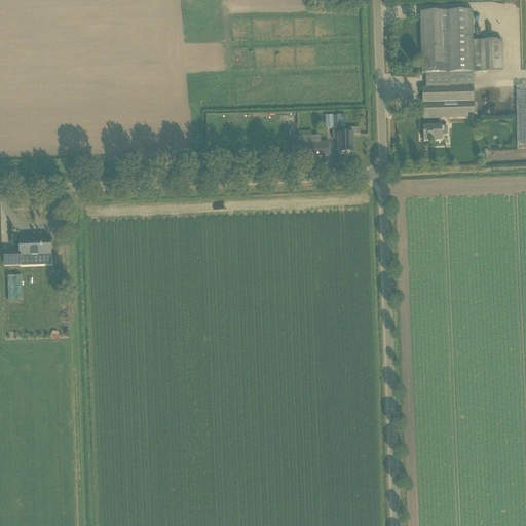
[(472,11),(420,13),(421,59),(473,57),(502,57),(502,41),(473,42),(472,11)]
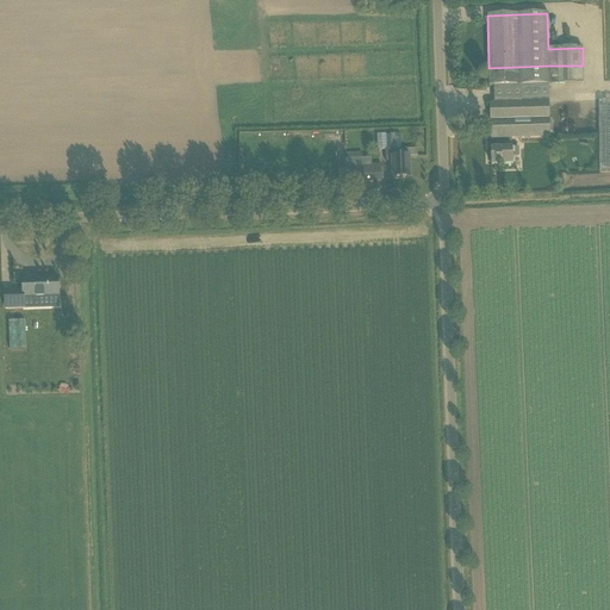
[(271,70),(271,58),(250,60),(250,72),(271,70)]
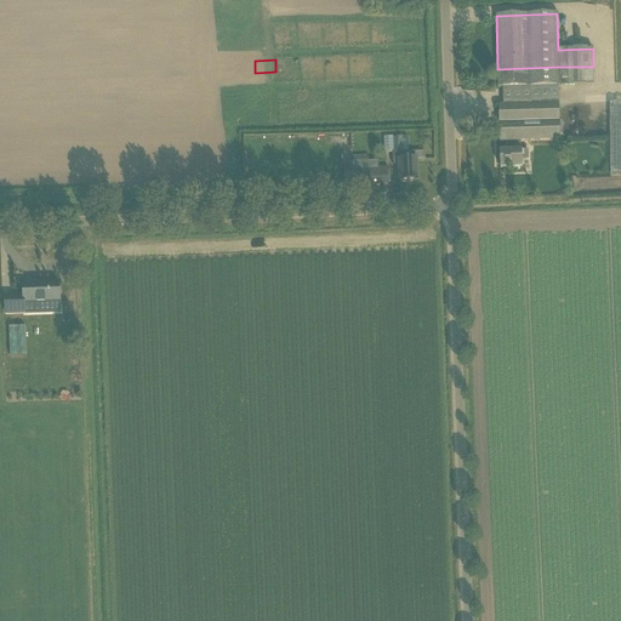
[(245,73),(245,61),(224,62),(224,74),(245,73)]
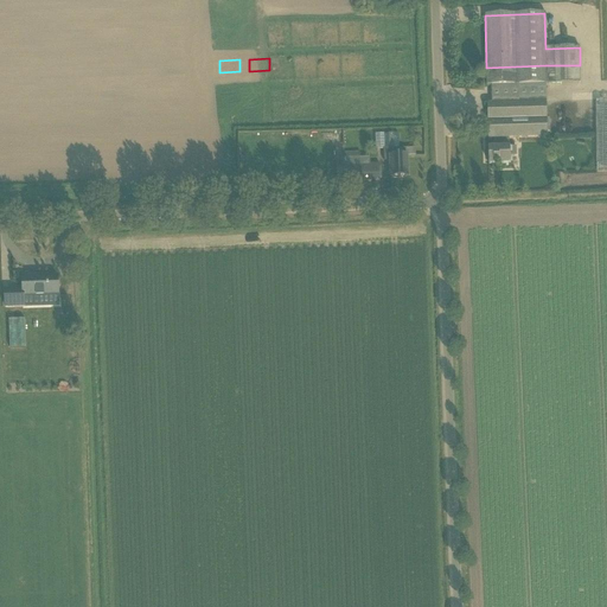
[(489,148),(489,165),(510,165),(510,158),(516,157),(516,148),(508,148),(506,139),(548,138),(547,84),(580,83),(580,65),(545,65),(486,68),(487,87),(492,87),(492,90),(492,103),(487,103),(489,139),(490,139),(491,148),(489,148)]
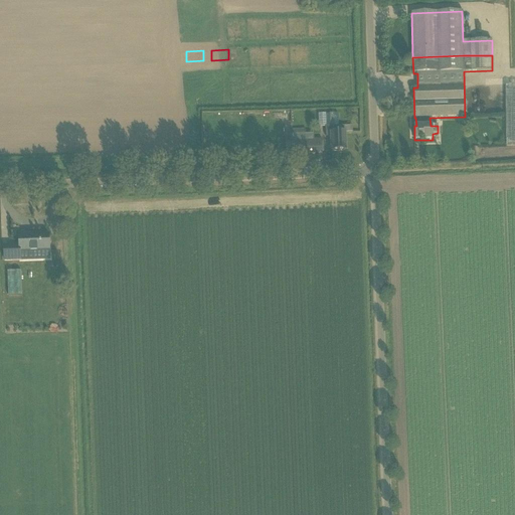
[(506,146),(514,145),(514,84),(505,84),(506,146)]
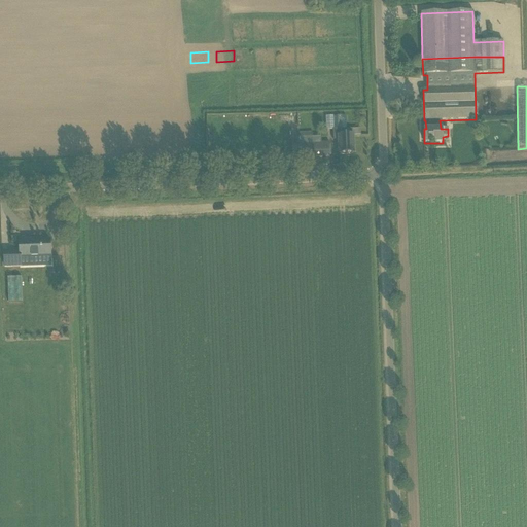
[(335,117),(335,129),(348,129),(347,116),(335,117)]
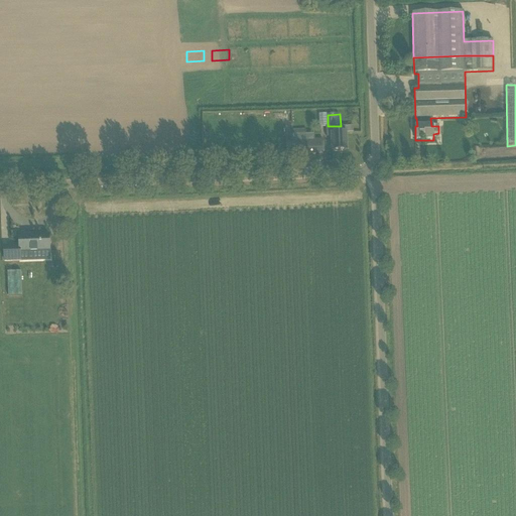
[(340,133),(340,127),(327,128),(327,137),(332,137),(333,152),(347,151),(346,133),(340,133)]
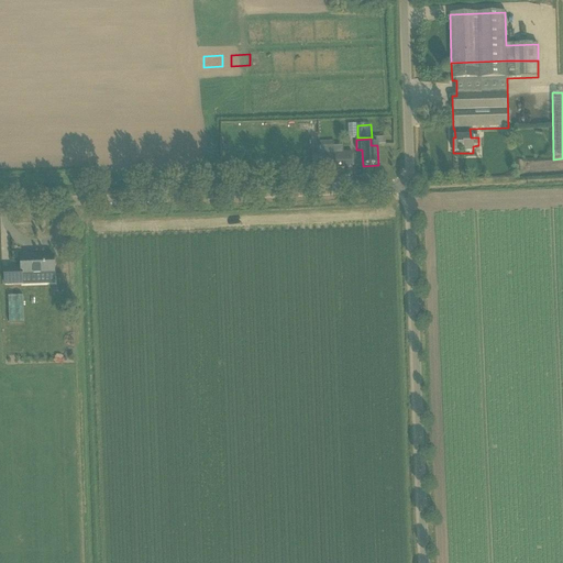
[(351,153),(333,154),(333,147),(320,147),(320,154),(321,157),(321,168),(352,167),(351,156),(351,153)]
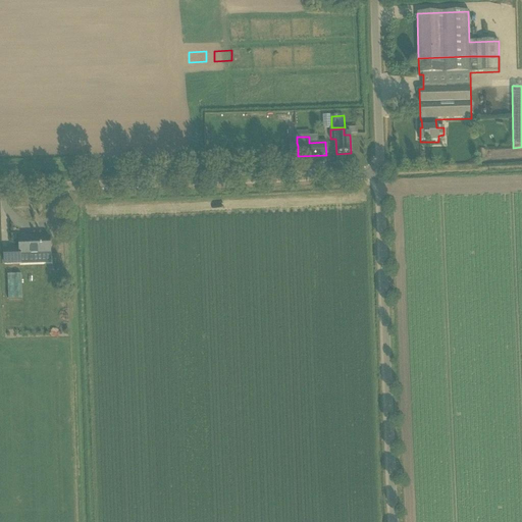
[(51,263),(50,256),(50,239),(36,239),(36,238),(19,238),(19,249),(4,250),(4,264),(51,263)]
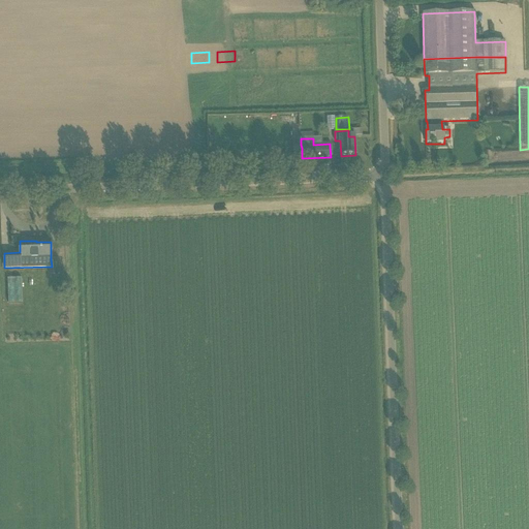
[(23,303),(22,278),(8,278),(9,303),(23,303)]
